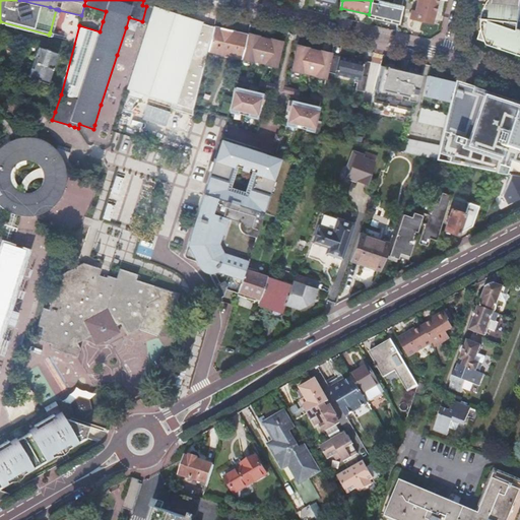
[(395,0),(394,4),(374,0),(371,0),(369,14),(368,15),(399,22),(404,0),(395,0)]
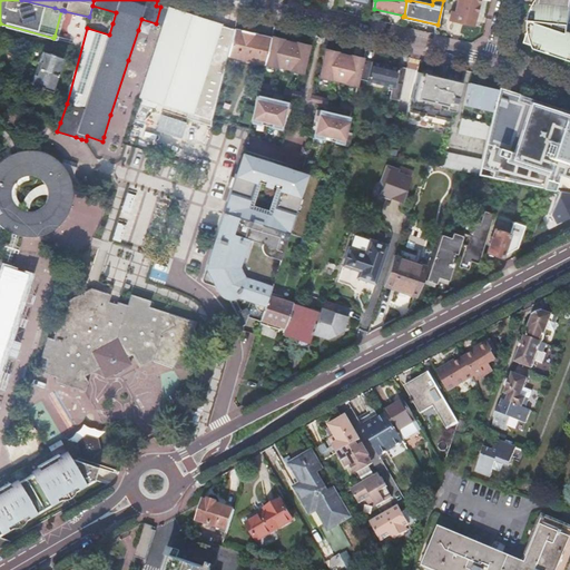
[(477,18),(480,0),(459,0),(455,13),(465,16),(463,23),(472,25),(474,18),(477,18)]
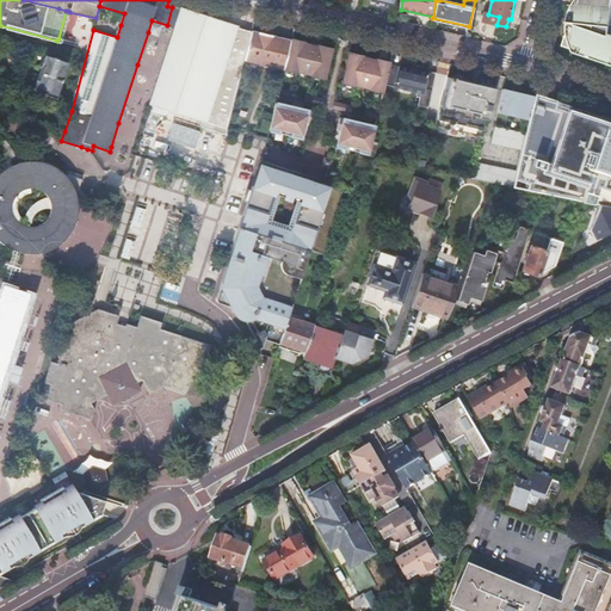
[(610,0),(578,0),(576,24),(572,23),(568,34),(563,47),(572,49),(578,51),(580,47),(593,51),(592,55),(610,62),(610,61),(610,0)]
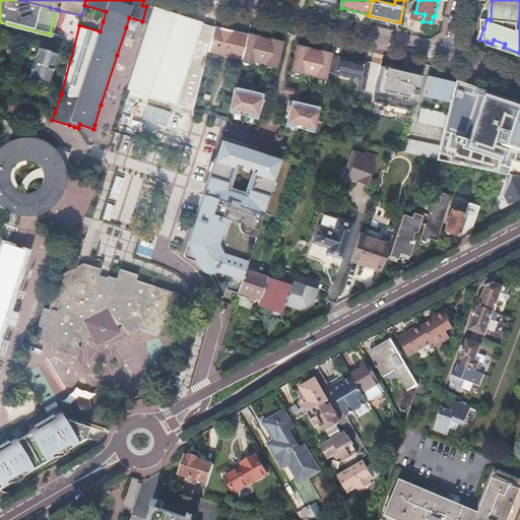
[(146,6),(142,21),(148,23),(153,8),(146,6)]
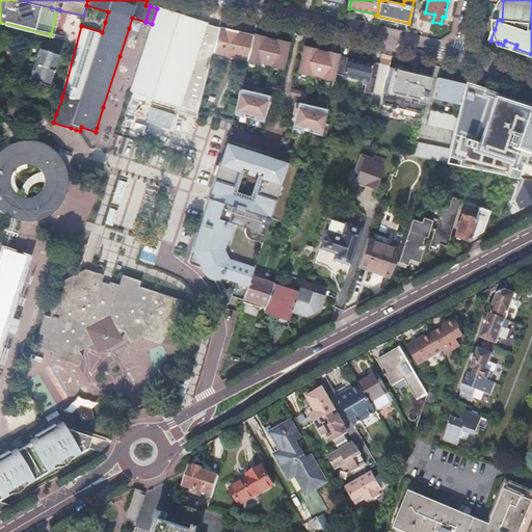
[(182,16),(157,8),(152,24),(130,89),(156,98),(162,100),(180,105),(177,117),(200,111),(213,52),(219,27),(219,26),(207,23),(196,20),(183,16),(182,16)]
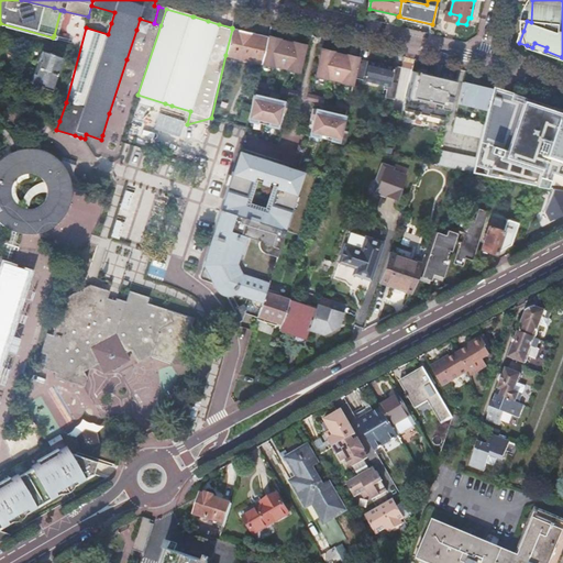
[(62,10),(61,10),(54,35),(53,37),(56,39),(64,11),(63,10),(62,10)]
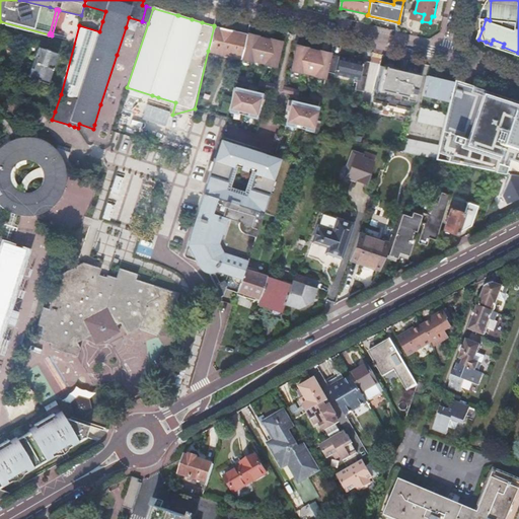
[(424,14),(415,12),(412,11),(410,18),(422,21),(424,14)]
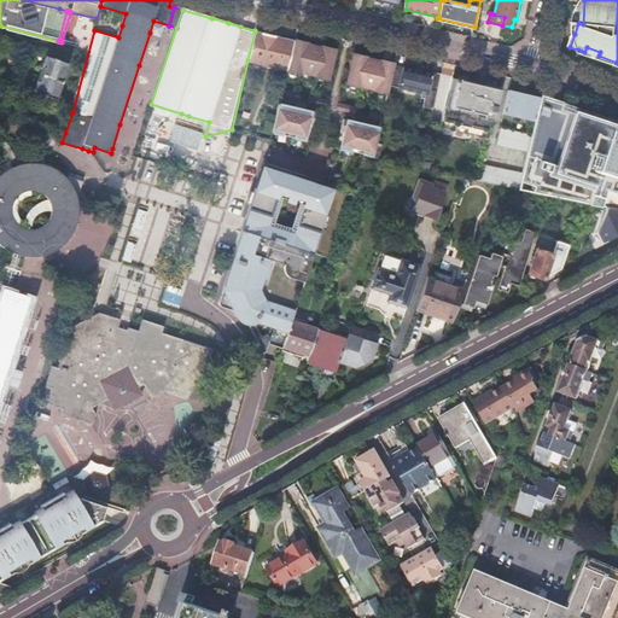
[(244,16),(240,27),(255,30),(258,18),(244,16)]
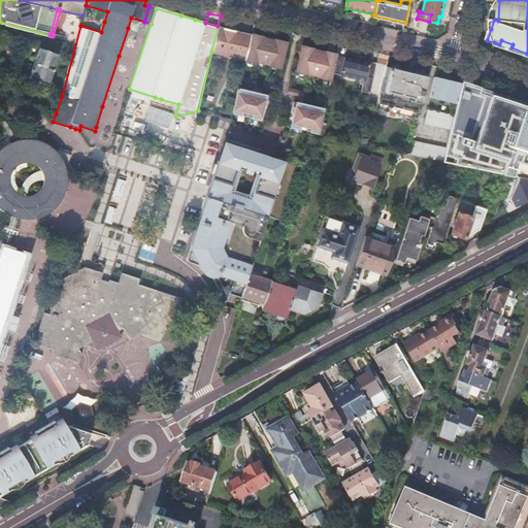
[(252,35),(218,27),(211,52),(245,60),(252,35)]
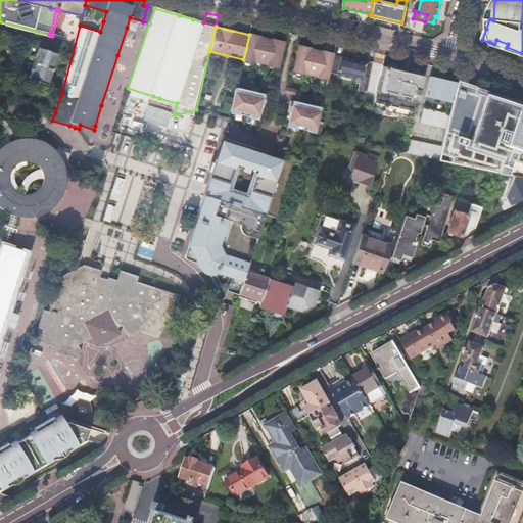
[(250,33),(249,35),(243,59),(255,61),(255,60),(269,63),(268,64),(279,67),(285,41),(274,38),(274,40),(260,37),(262,35),(250,33)]
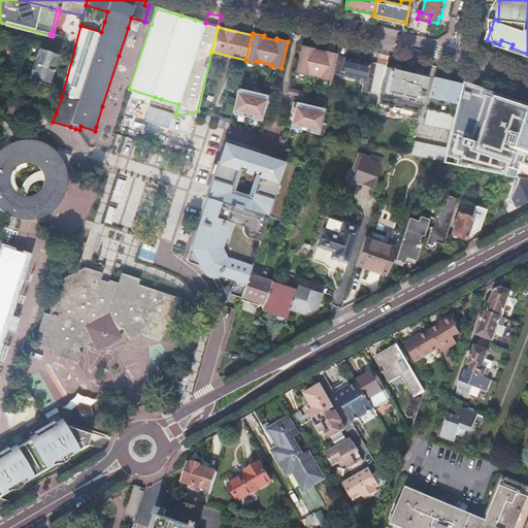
[(315,47),(306,45),(300,72),(308,74),(308,72),(322,75),(321,76),(332,79),(338,53),(327,51),(327,52),(315,48),(315,47)]
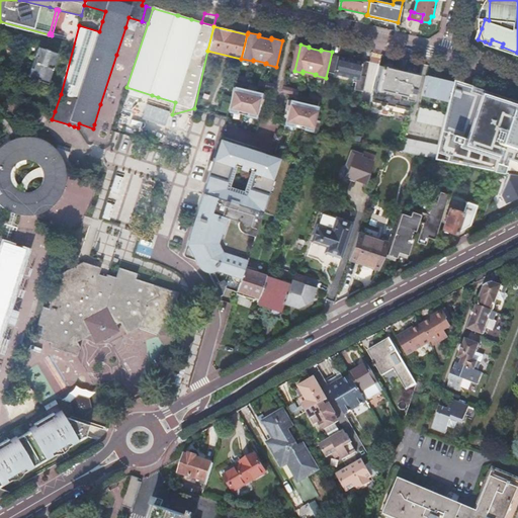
[(31,67),(28,76),(49,83),(54,65),(56,66),(57,63),(55,62),(58,53),(38,46),(35,56),(36,56),(33,68),(31,67)]
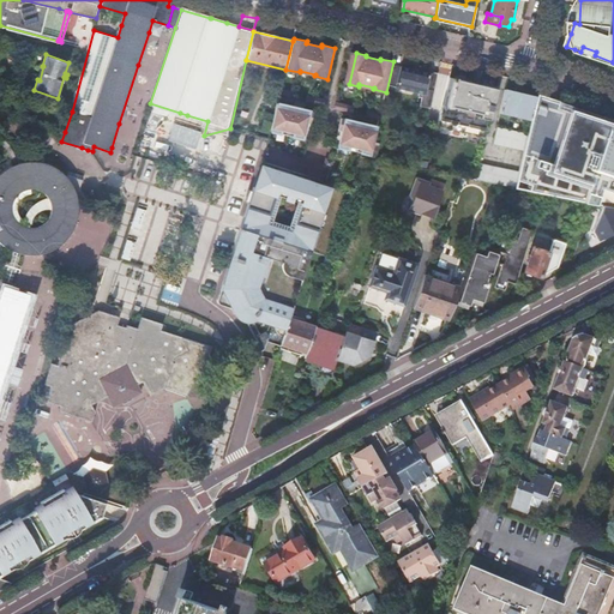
[(421,107),(431,109),(439,73),(429,71),(429,74),(415,71),(402,68),(397,86),(421,107)]
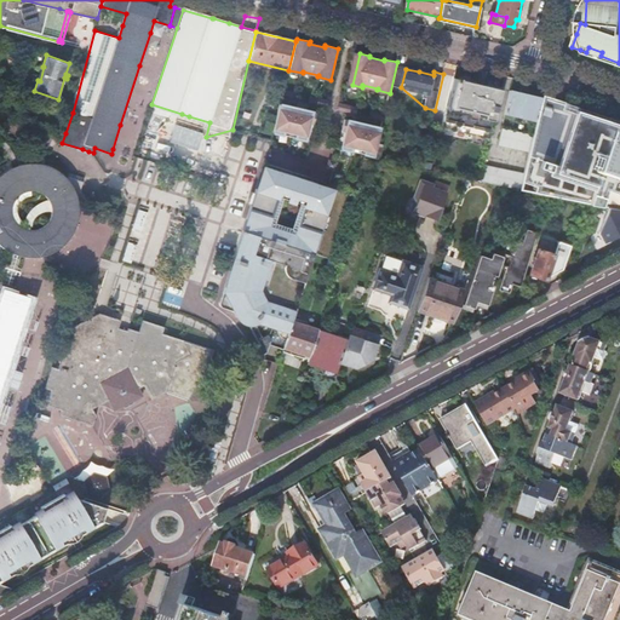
[(491,138),(503,89),(488,85),(488,86),(476,84),(476,82),(459,78),(459,80),(454,79),(443,127),(491,138)]
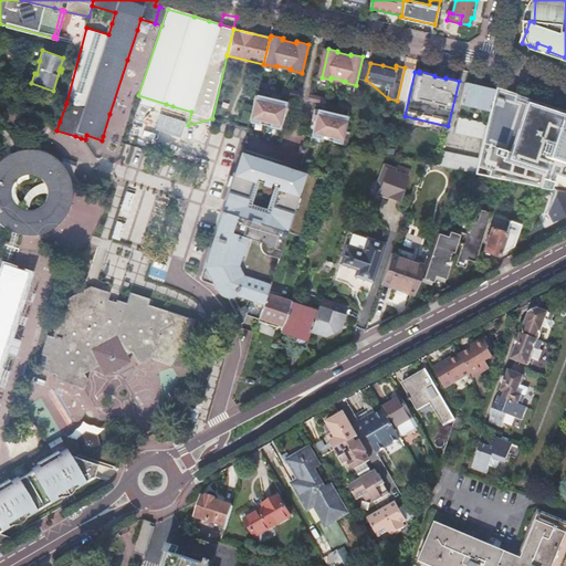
[(494,94),(495,90),(467,83),(462,103),(491,109),(494,94)]
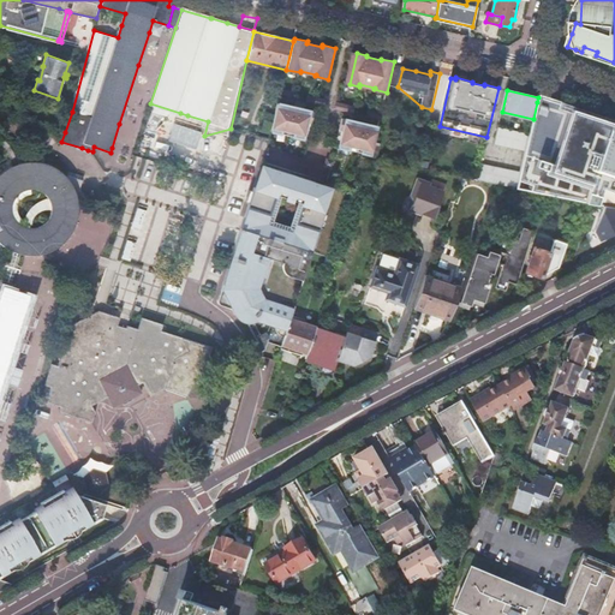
[(309,95),(306,101),(326,106),(327,99),(309,95)]
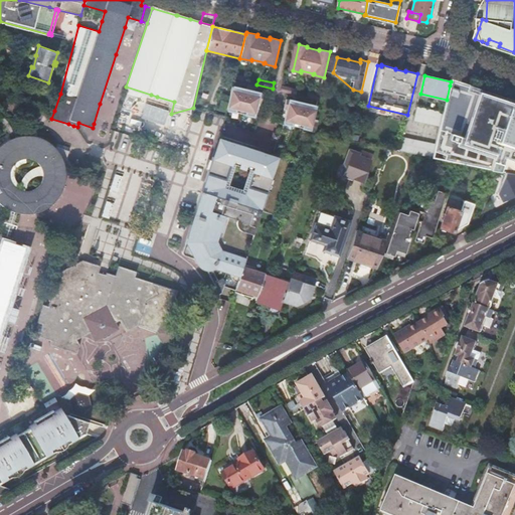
[(514,103),(506,101),(479,92),(480,89),(469,84),(467,91),(450,86),(447,100),(444,113),(444,114),(441,126),(436,144),(433,158),(500,171),(504,158),(514,161),(514,103)]
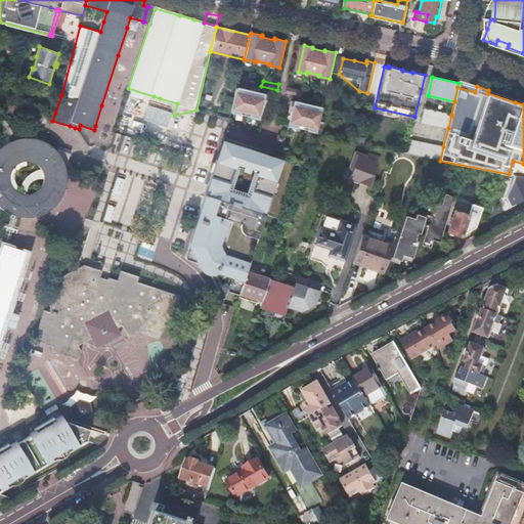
[(230,114),(230,116),(258,122),(261,107),(262,103),(265,103),(267,94),(237,87),(234,98),(230,114)]
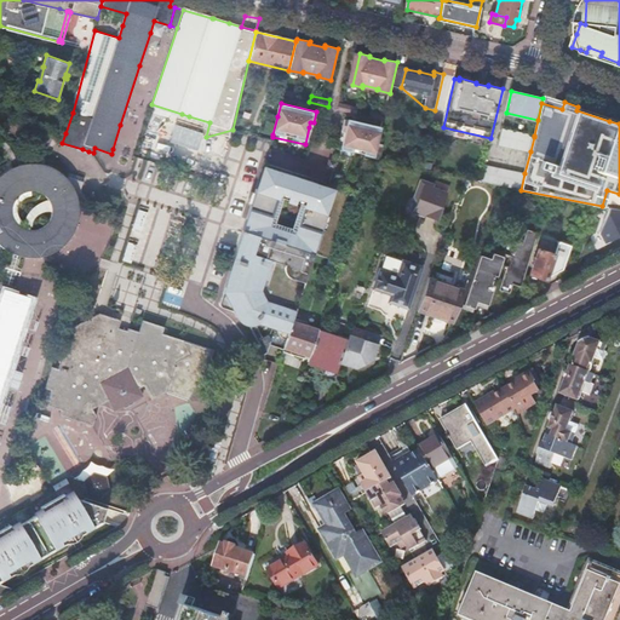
[(342,153),(374,160),(382,126),(345,118),(343,130),(346,130),(345,135),(342,153)]
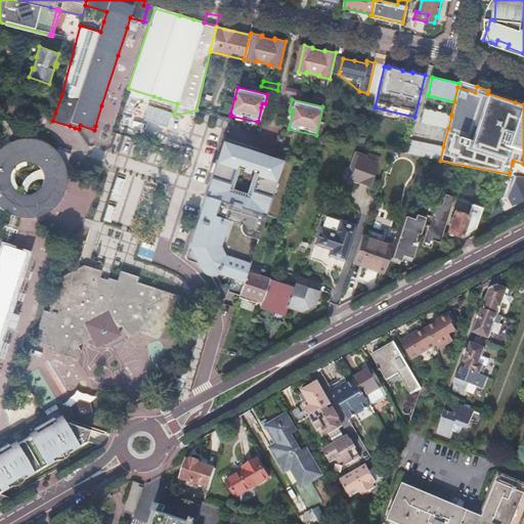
[(422,122),(448,128),(451,116),(451,115),(425,108),(422,122)]
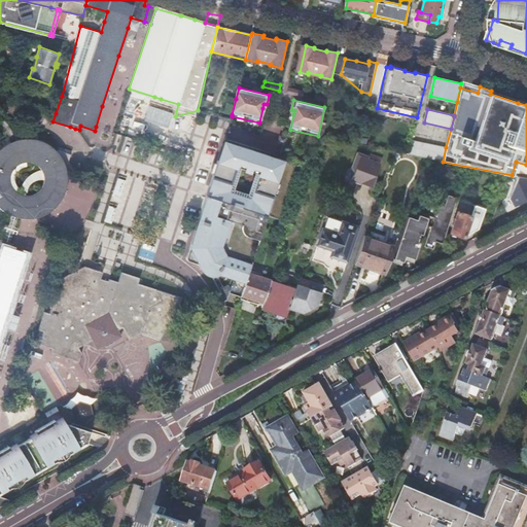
[(68,162),(71,151),(60,147),(59,150),(58,151),(54,147),(49,144),(45,142),(41,140),(32,138),(28,138),(23,138),(19,139),(10,142),(2,147),(0,149),(0,208),(3,211),(7,213),(11,216),(14,217),(18,218),(24,219),(29,219),(33,219),(38,218),(42,216),(47,214),(51,212),(55,209),(59,206),(61,202),(64,198),(66,194),(67,188),(68,183),(68,176),(68,173),(67,170),(65,164),(68,162)]
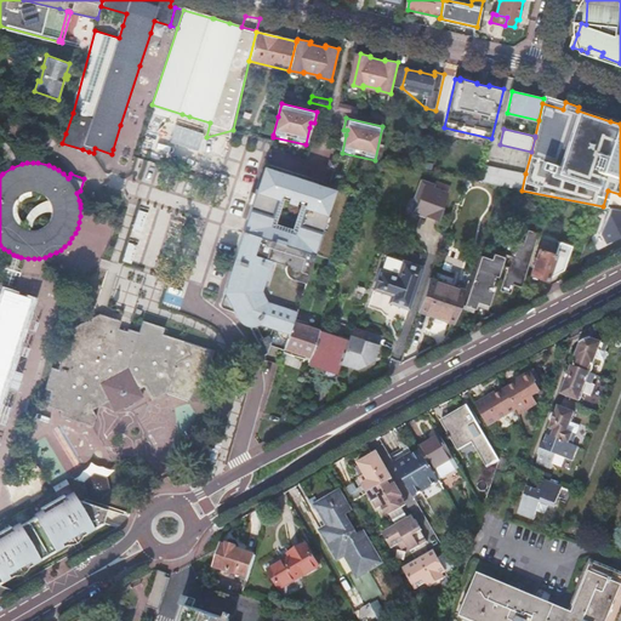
[(522,191),(525,174),(486,165),(482,182),(483,182),(501,186),(522,191)]
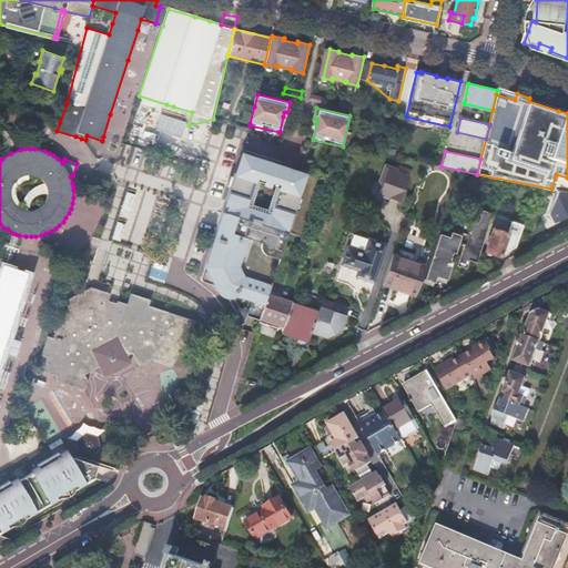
[(351,307),(341,304),(335,302),(333,310),(321,306),(320,311),(293,302),(269,294),(288,232),(281,230),(284,219),(292,221),(296,210),(300,196),(301,193),(298,192),(304,174),(291,170),(292,168),(260,156),(259,159),(245,154),(239,173),(236,172),(235,175),(231,189),(201,279),(202,279),(202,280),(202,281),(203,281),(203,282),(204,282),(205,282),(206,282),(208,282),(209,282),(210,281),(211,280),(217,282),(219,284),(219,287),(220,290),(222,292),(224,293),(225,294),(229,295),(230,298),(239,315),(237,316),(236,317),(236,318),(236,320),(236,321),(240,328),(243,316),(242,314),(244,313),(246,307),(246,305),(247,304),(250,305),(263,310),(262,315),(275,320),(274,323),(285,326),(284,330),(301,335),(302,334),(311,337),(312,335),(312,333),(327,337),(330,336),(340,332),(342,324),(344,325),(347,315),(351,307)]
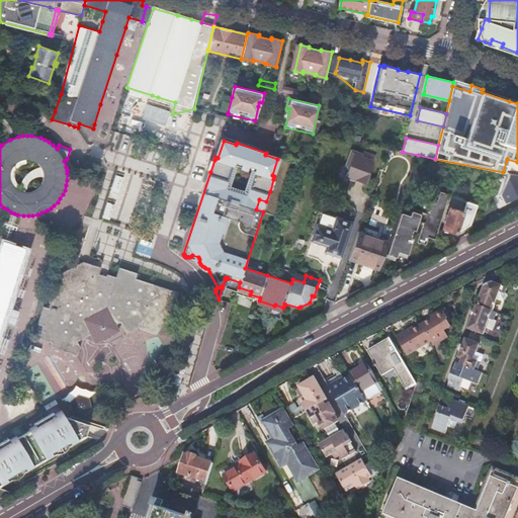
[(363,154),(352,151),(347,165),(347,166),(349,170),(346,177),(366,184),(373,162),(362,158),(363,154)]
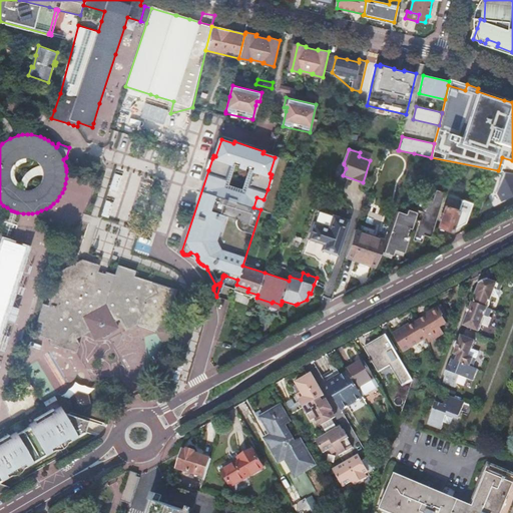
[(132,170),(119,166),(104,212),(117,216),(132,170)]
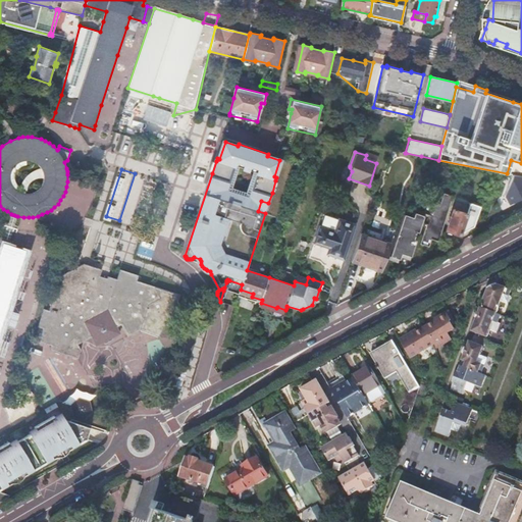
[(508,186),(502,202),(505,207),(521,198),(521,189),(518,180),(508,186)]
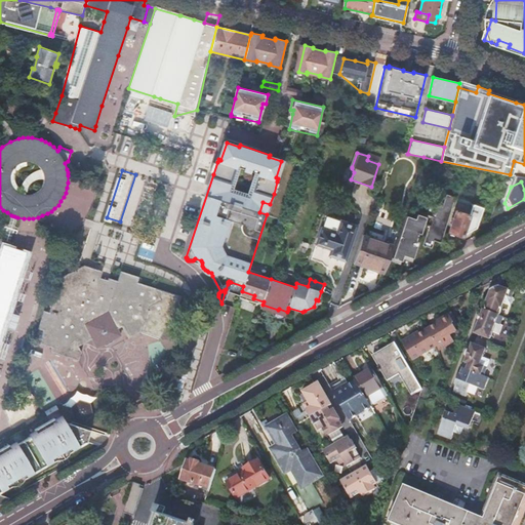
[(263,202),(259,212),(267,214),(270,205),(270,204),(263,202)]
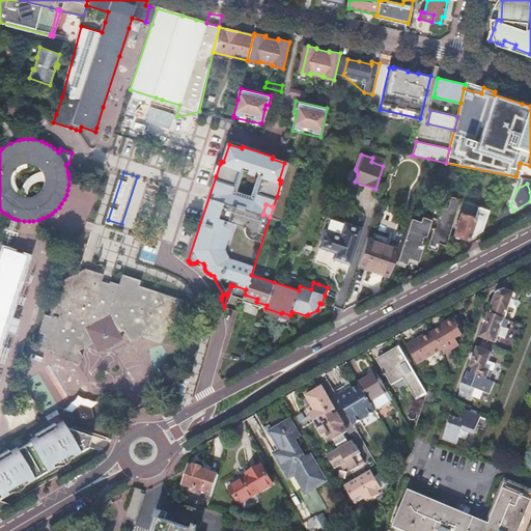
[(476,206),(474,212),(472,217),(462,214),(454,234),(469,240),(469,239),(483,230),(490,211),(476,206)]
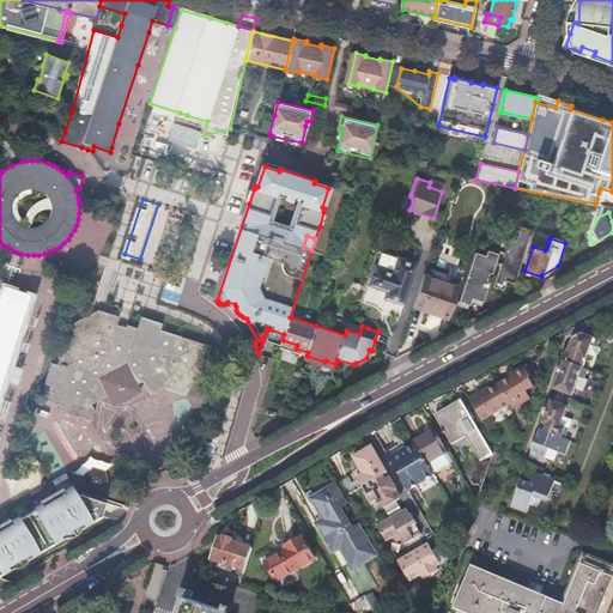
[(13,252),(5,280),(11,283),(20,254),(17,253),(13,252)]
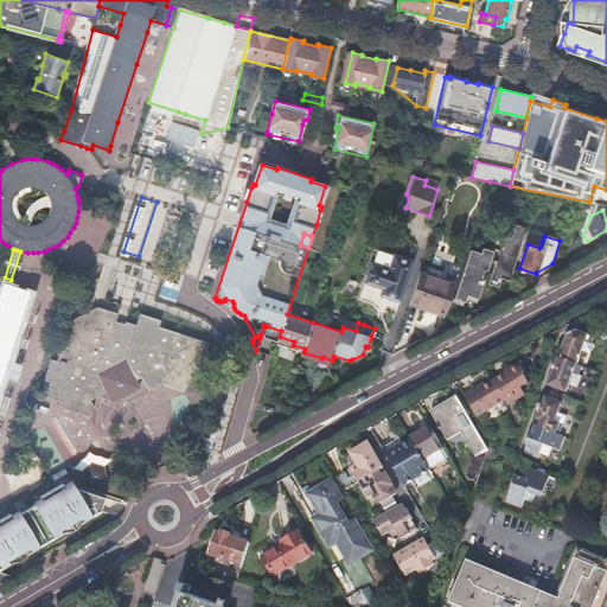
[(473,253),(464,280),(485,287),(486,282),(502,288),(510,266),(473,253)]
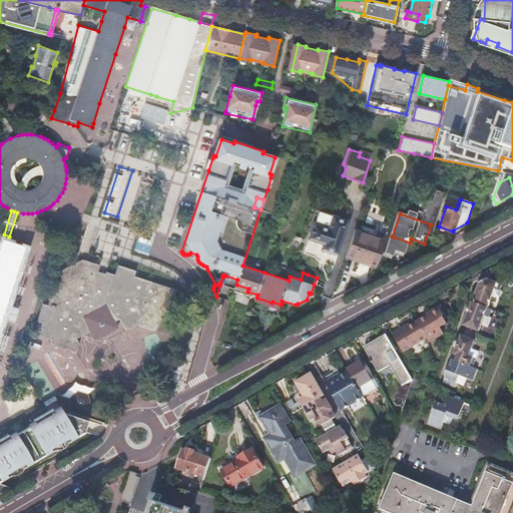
[(310,238),(325,243),(322,249),(338,254),(350,221),(334,215),(330,228),(315,223),(310,238)]
